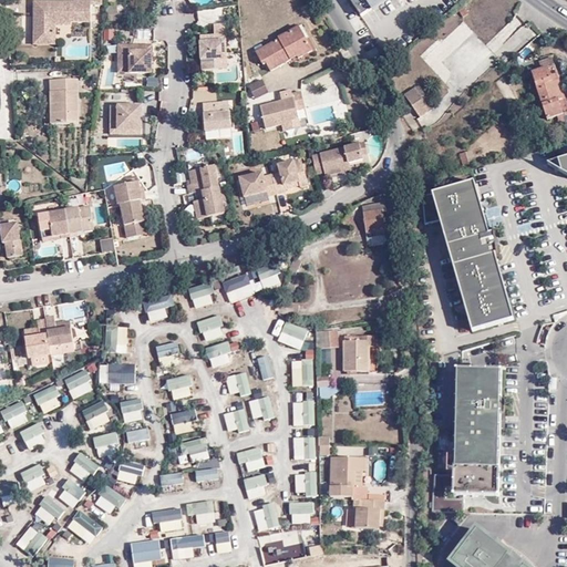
[(103,8),(103,0),(81,0),(81,4),(32,6),(32,39),(52,38),(52,30),(66,29),(66,24),(90,24),(90,8),(103,8)]
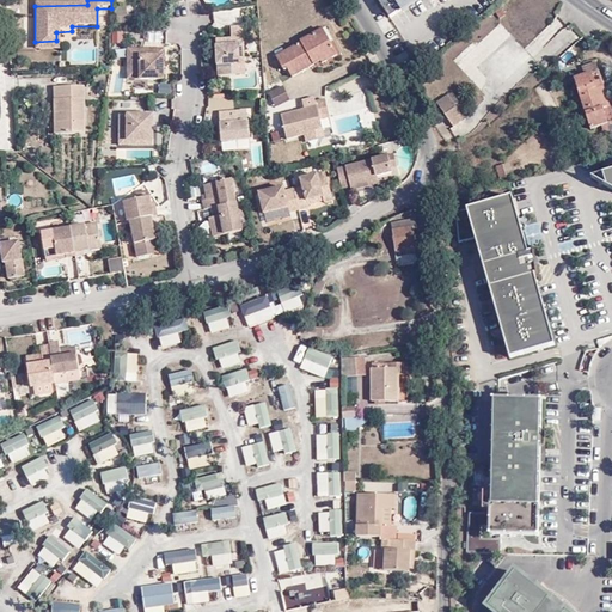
[(377,0),(390,18),(416,0),(377,0)]
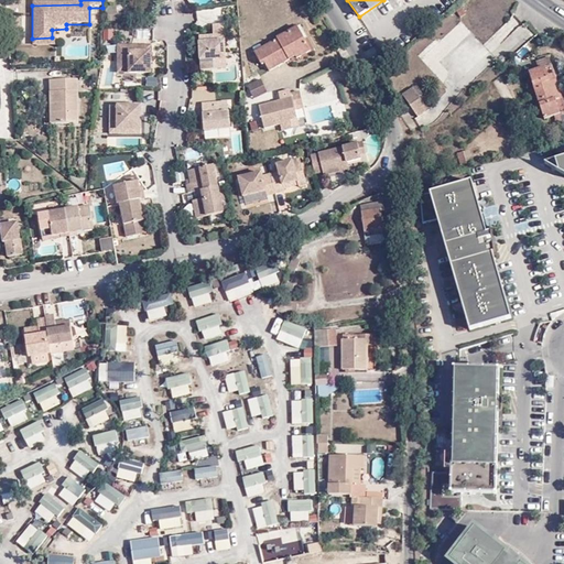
[(119,6),(107,6),(107,22),(119,22),(119,6)]
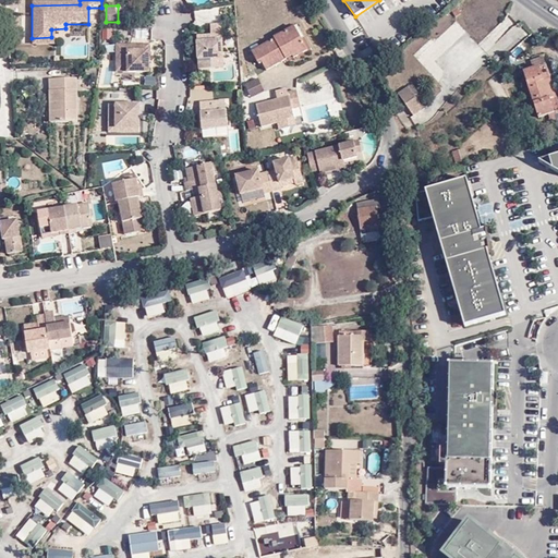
[(119,22),(119,31),(131,31),(131,22),(119,22)]
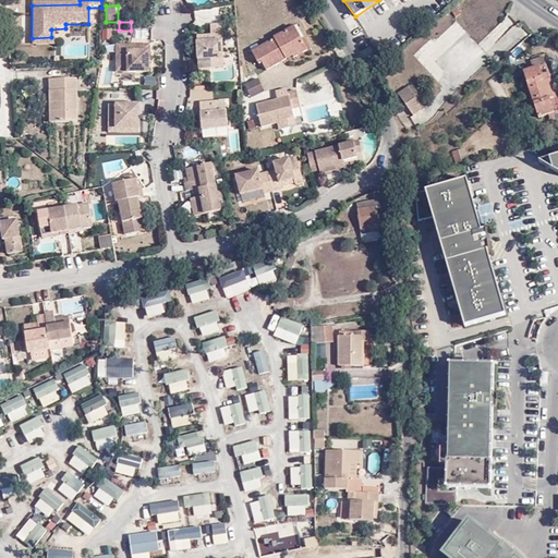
[(214,34),(198,35),(202,68),(226,65),(223,23),(213,24),(214,34)]
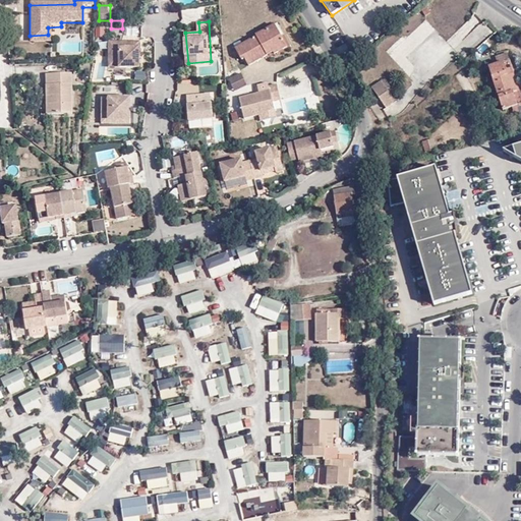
[(270,29),(264,32),(269,42),(275,40),(270,29)]
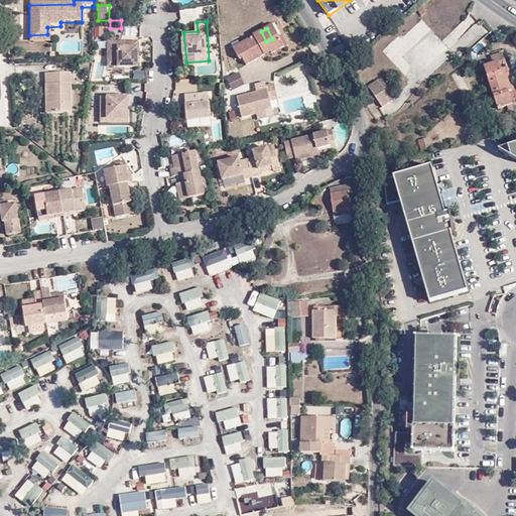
[(248,63),(266,53),(267,56),(277,51),(272,39),(266,41),(261,31),(233,47),(241,60),(244,58),(248,63)]
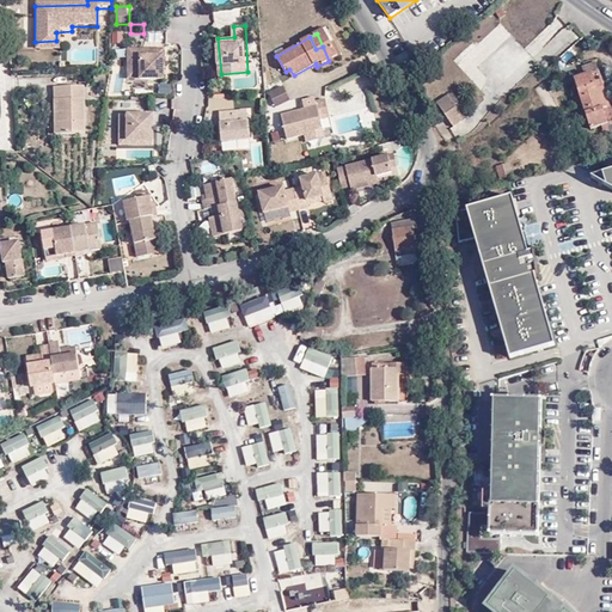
[(56,41),(35,42),(36,51),(56,51),(56,41)]
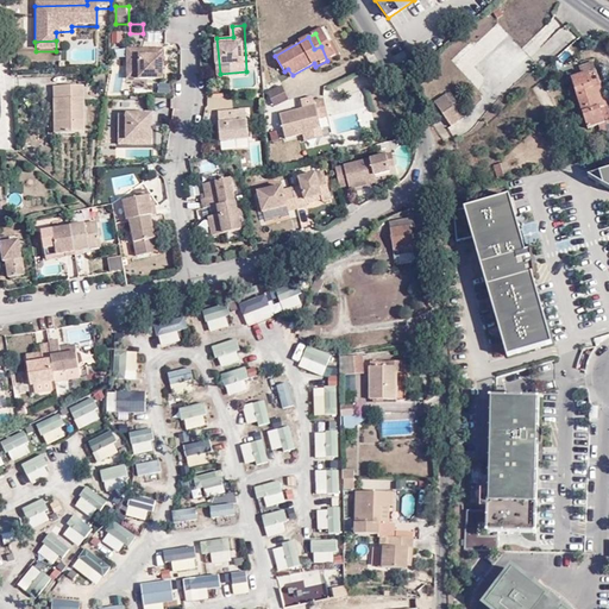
[(164,51),(127,50),(127,81),(164,82),(164,51)]
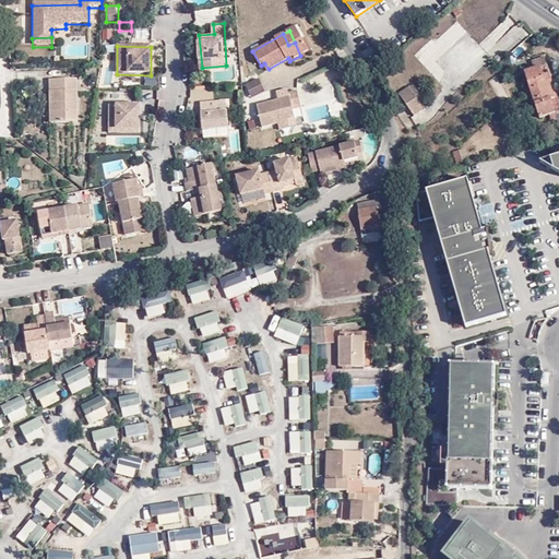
[(531,68),(522,71),(535,117),(545,114),(548,126),(558,121),(558,113),(558,110),(554,98),(551,98),(546,79),(548,76),(544,63),(542,56),(528,60),(531,68)]
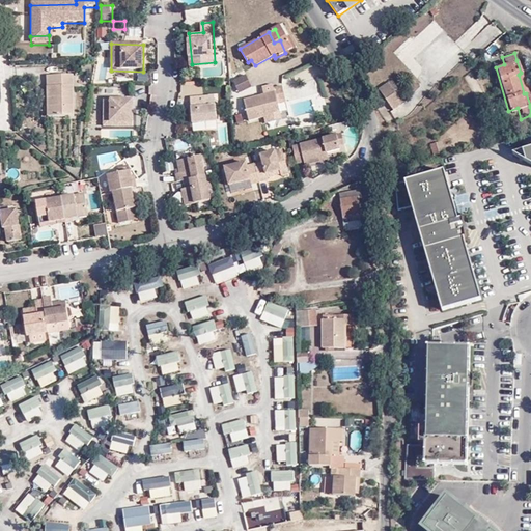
[(231,82),(233,85),(248,83),(245,76),(231,82)]
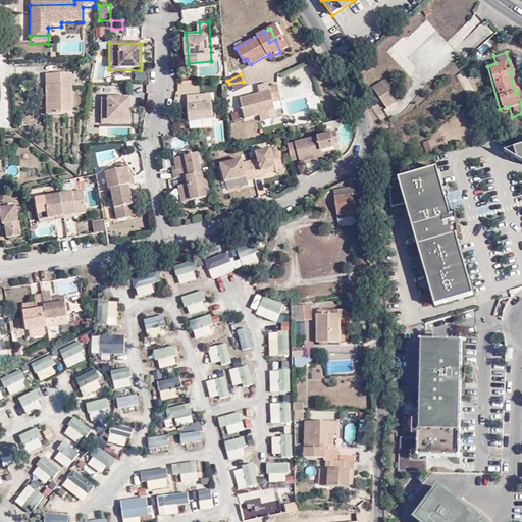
[(48,115),(72,115),(72,76),(48,76),(48,115)]
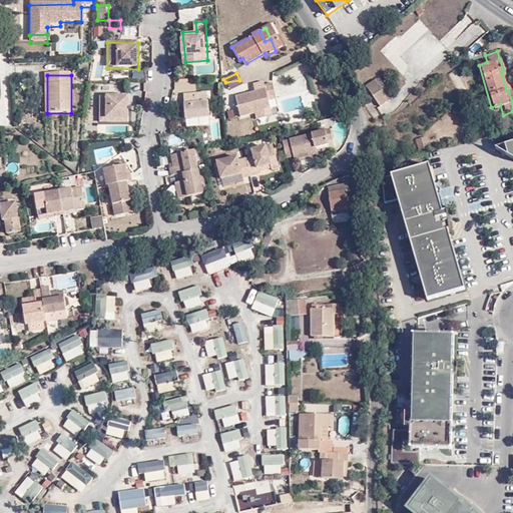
[(304,75),(278,86),(289,112),(315,101),(304,75)]
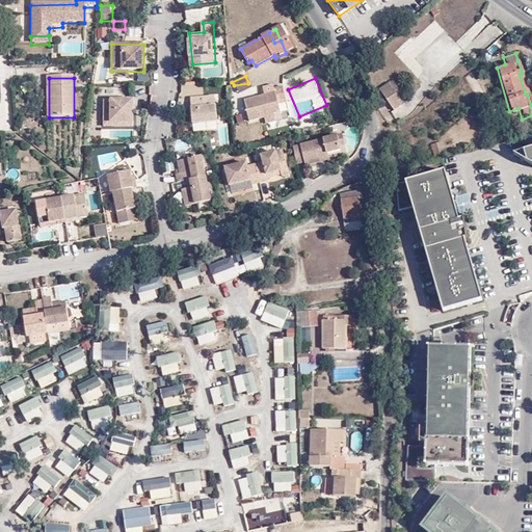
[(393,81),(389,83),(401,100),(398,102),(402,107),(404,104),(401,99),(404,97),(393,81)]
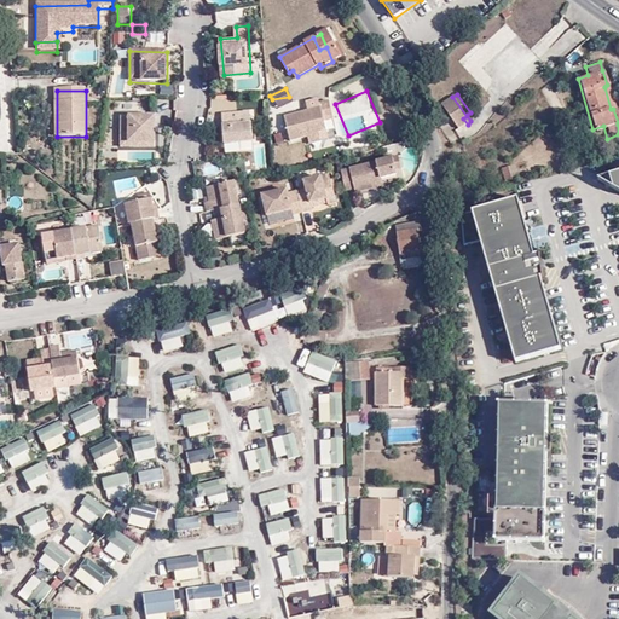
[(289,97),(272,99),(277,110),(291,102),(289,97)]
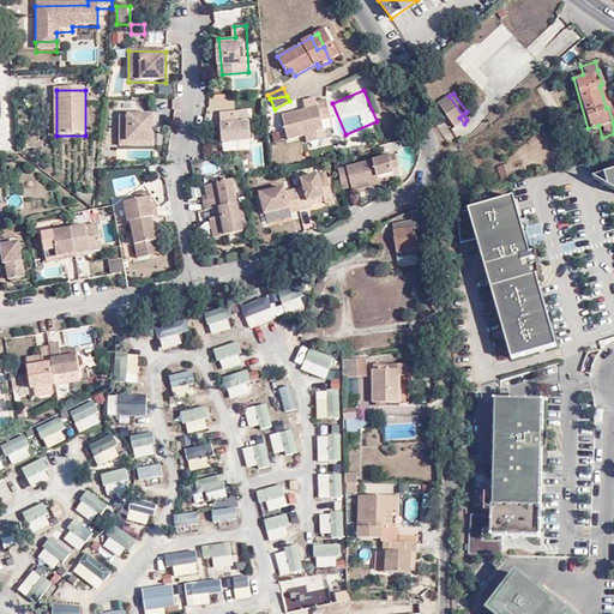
[(438,104),(455,130),(464,124),(459,118),(463,115),(449,96),(438,104)]
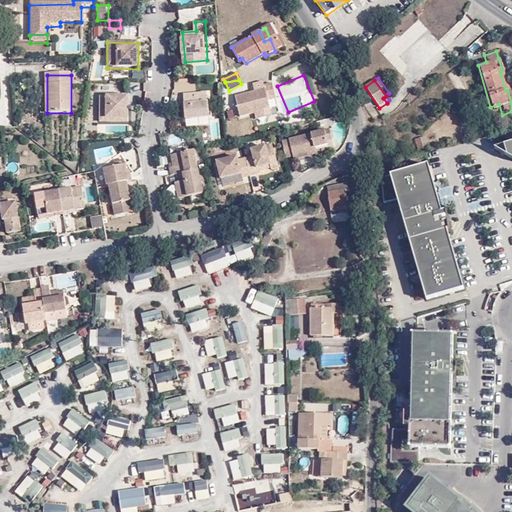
[(267,81),(256,84),(257,88),(262,108),(265,107),(264,99),(272,97),(267,81)]
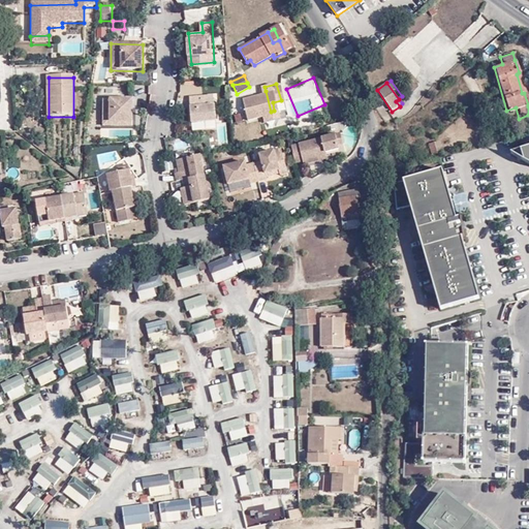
[(271,112),(266,91),(261,92),(262,96),(249,99),(243,101),(248,122),(263,117),(271,115),(271,112)]
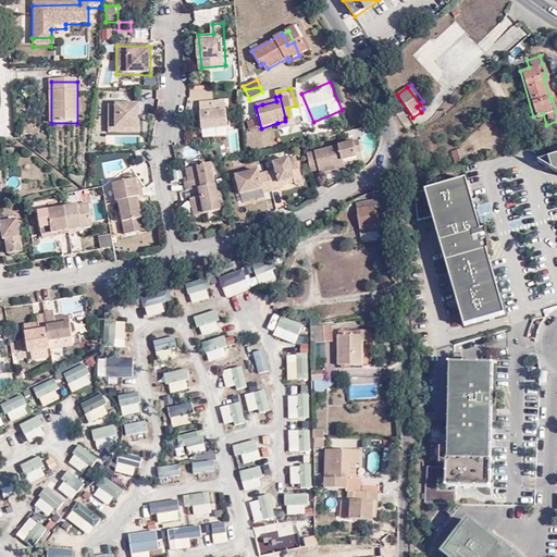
[(225,101),(201,104),(205,133),(229,130),(225,101)]
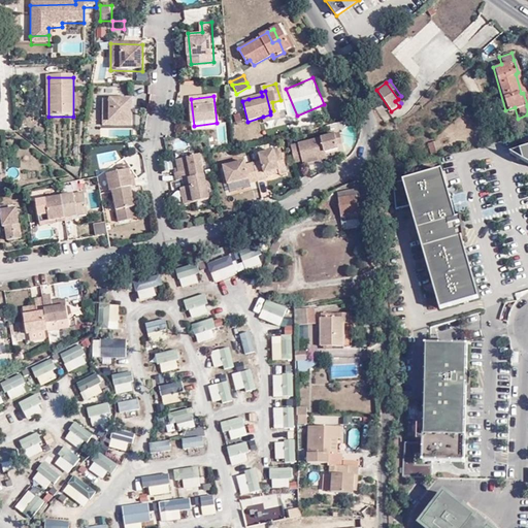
[(132,101),(103,101),(103,128),(132,128),(132,101)]
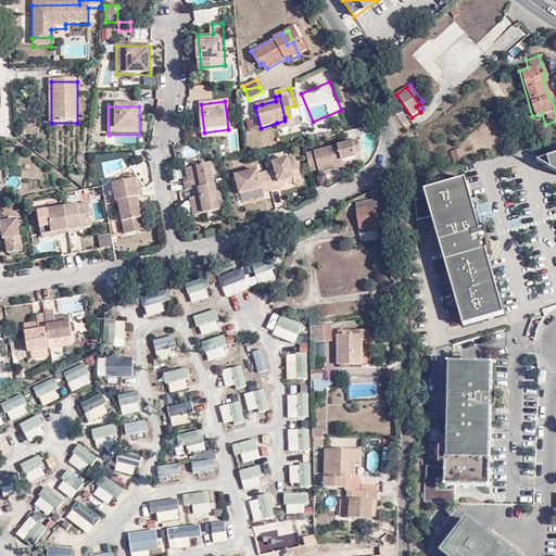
[(287,129),(285,121),(277,123),(278,130),(287,129)]
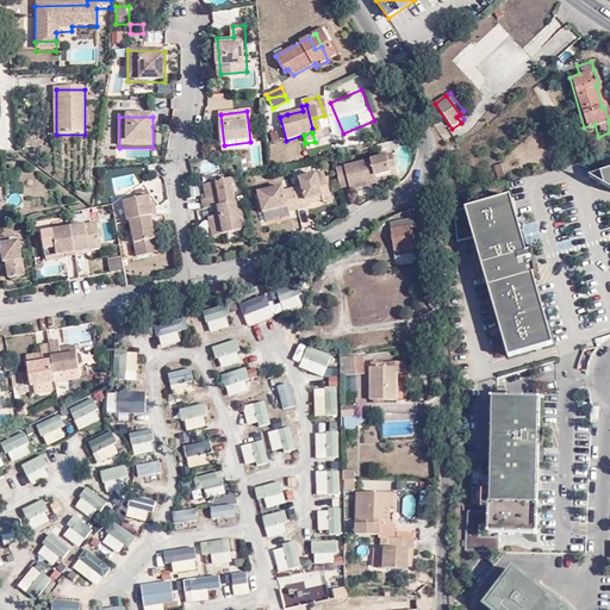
[(250,168),(268,167),(267,143),(249,143),(250,168)]
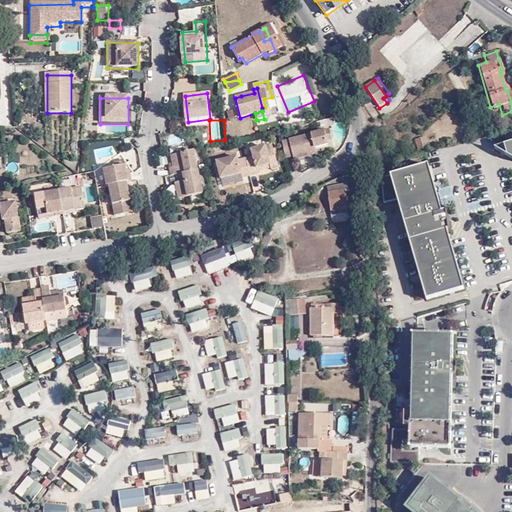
[(323,134),(281,144),(285,161),(292,159),(293,162),(306,159),(305,157),(314,155),(313,151),(325,148),(324,143),(325,143),(323,134)]
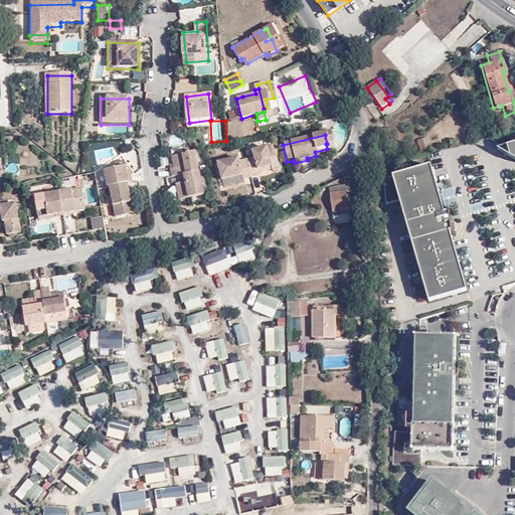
[(426,139),(416,142),(419,152),(430,149),(426,139)]
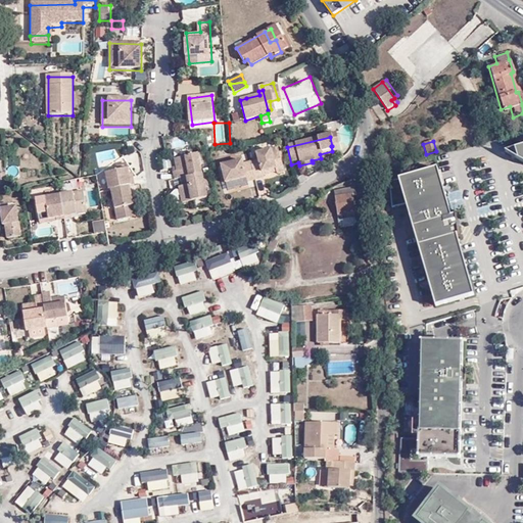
[(522,146),(507,152),(517,159),(522,162),(522,146)]
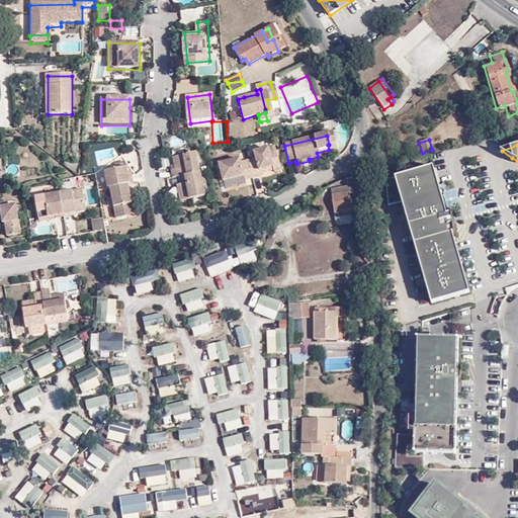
[(251,161),(255,179),(265,177),(264,171),(275,168),(276,175),(280,174),(274,149),(258,153),(260,158),(251,161)]
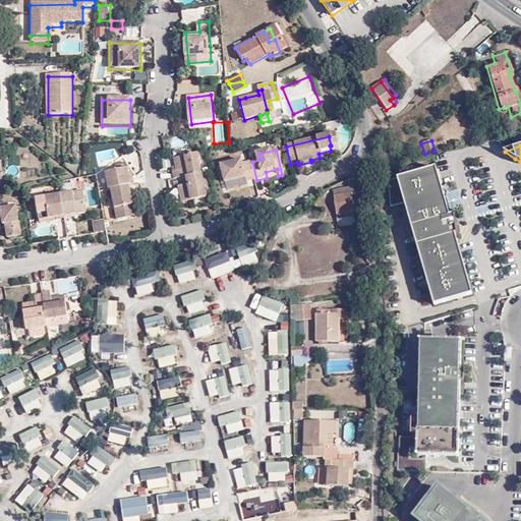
[(173,167),(175,178),(182,177),(204,172),(199,154),(176,158),(177,166),(173,167)]
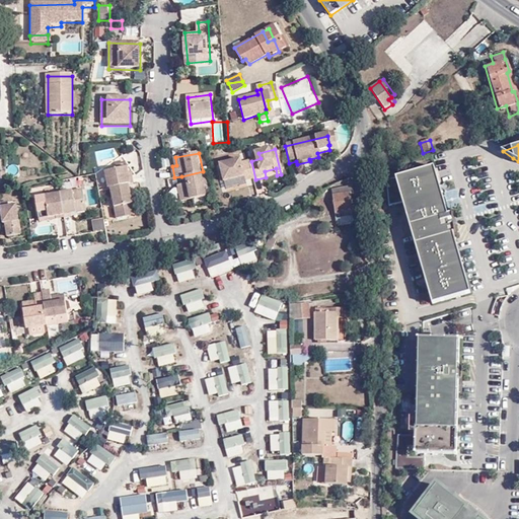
[(248,177),(244,160),(223,165),(226,182),(248,177)]
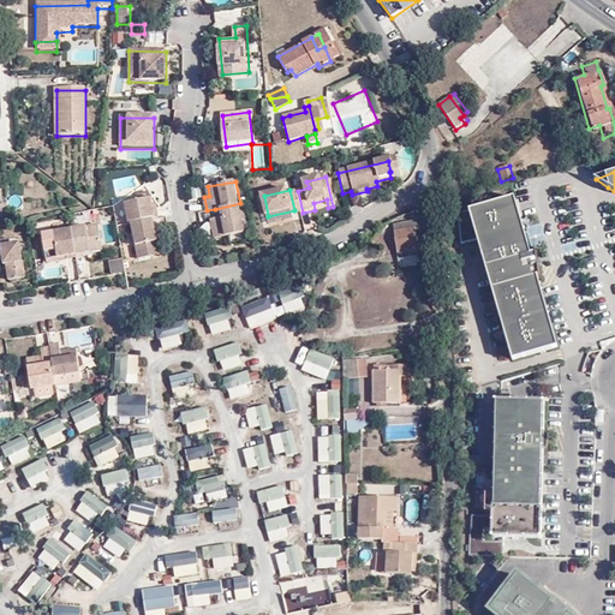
[(139,195),(141,202),(151,199),(150,192),(139,195)]
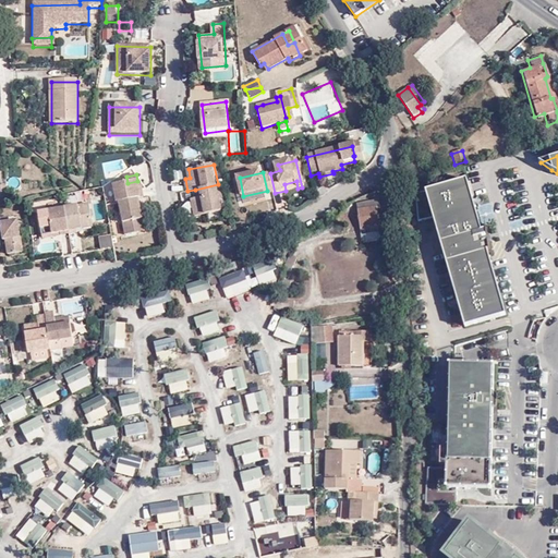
[(468,179),(426,191),(465,327),(507,315),(468,179)]
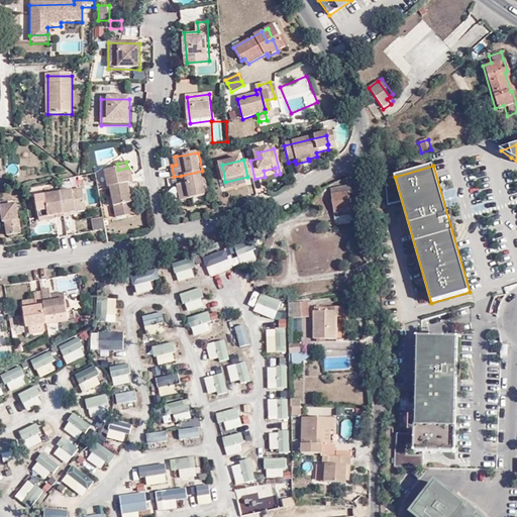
[(106,172),(108,187),(113,186),(131,183),(134,182),(132,171),(128,172),(127,168),(118,170),(106,172)]
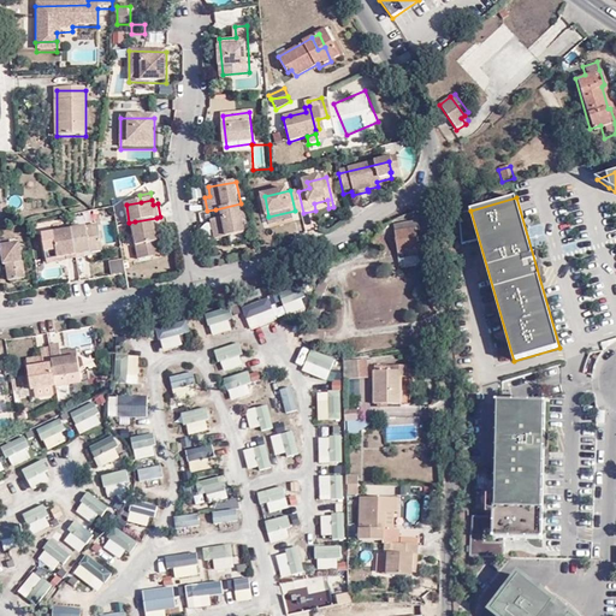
[(241,203),(215,209),(218,219),(214,220),(218,237),(246,232),(246,224),(244,219),(241,203)]
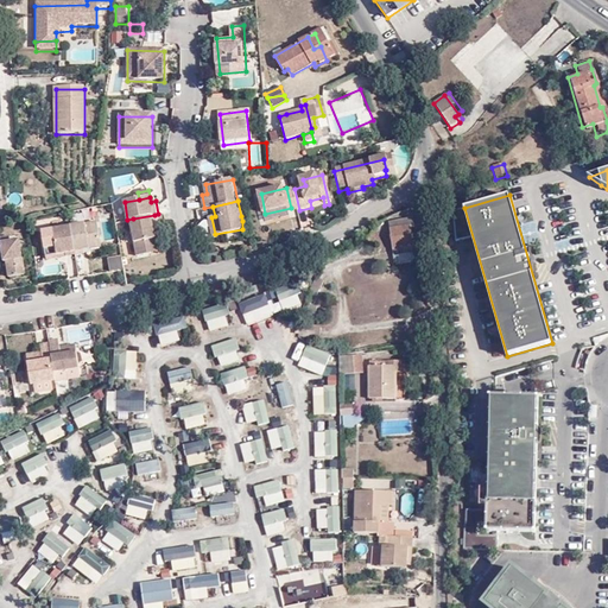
[(154,215),(133,219),(139,254),(153,253),(151,238),(158,236),(154,215)]
